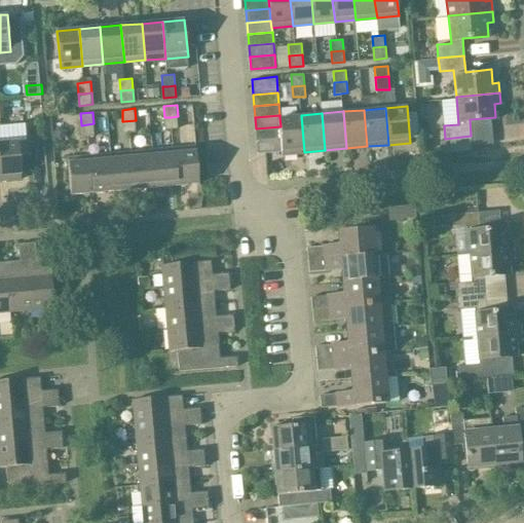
[(301,115),(279,117),(281,126),(282,138),(282,150),(283,154),(304,152),(301,115)]
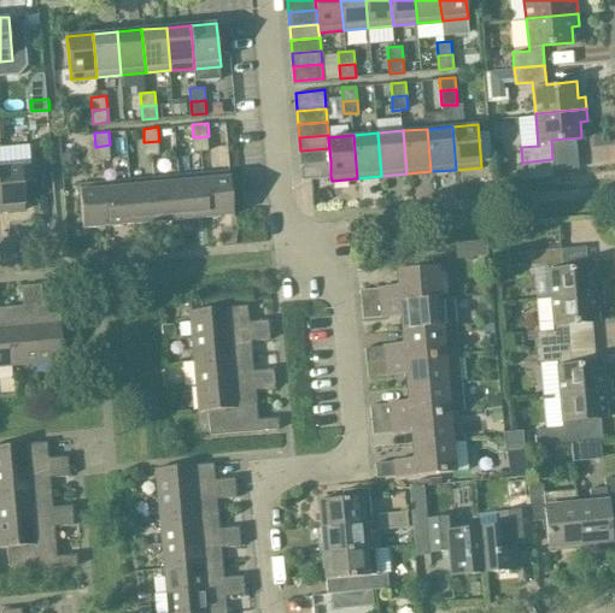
[(209,136),(200,137),(193,137),(194,151),(210,149),(209,136)]
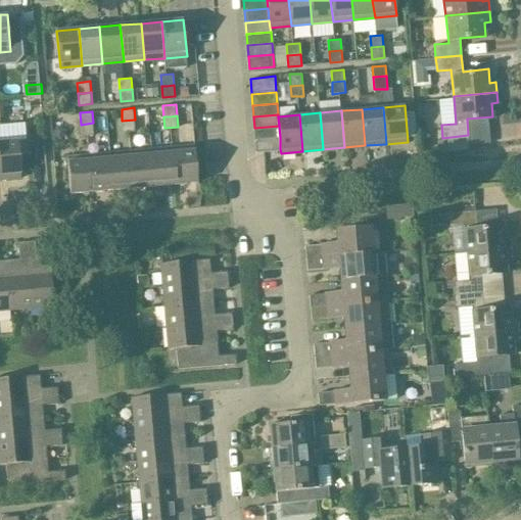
[(136,131),(135,120),(122,121),(123,132),(136,131)]
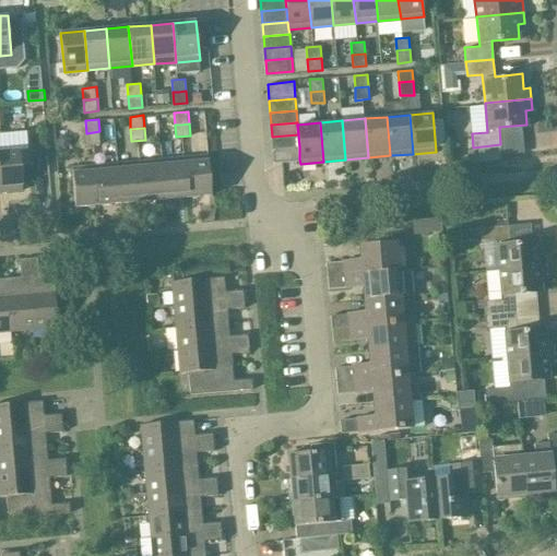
[(87,145),(101,143),(99,131),(86,133),(87,145)]
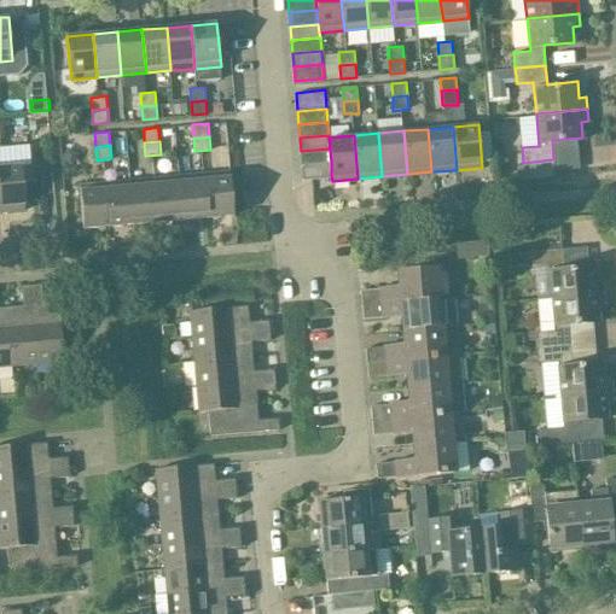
[(330,148),(301,151),(302,164),(331,162),(330,148)]
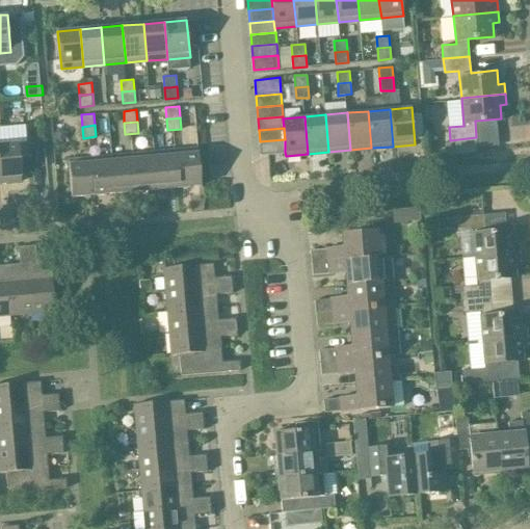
[(285,139),(260,141),(261,154),(285,152),(285,139)]
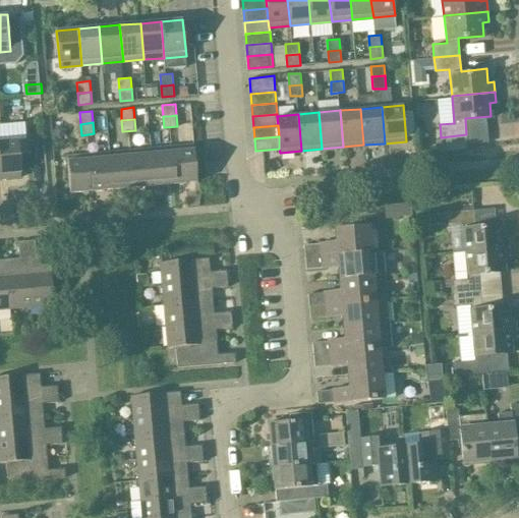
[(18,140),(0,141),(0,178),(21,177),(18,140)]
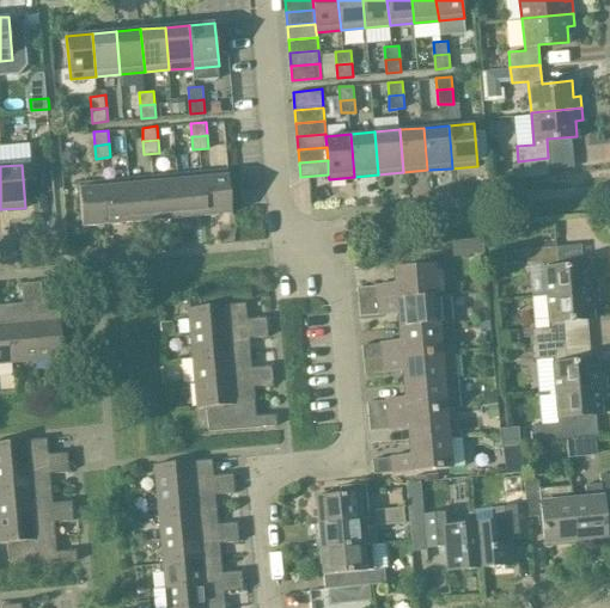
[(232,213),(229,170),(202,172),(206,215),(232,213)]
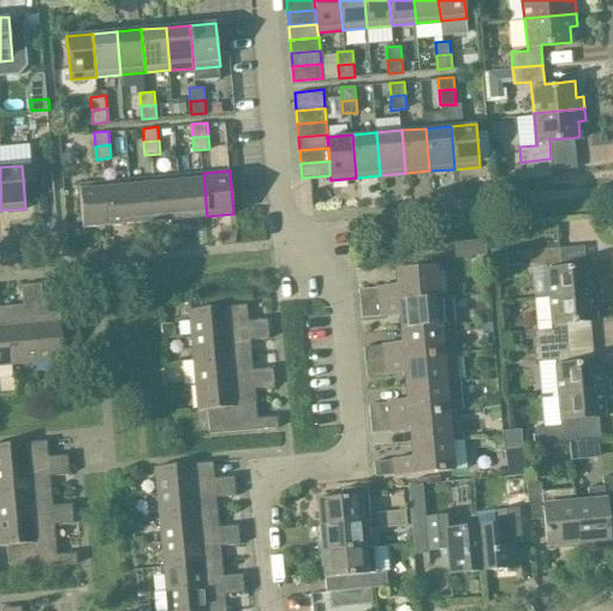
[(179,175),(183,219),(207,216),(203,173),(179,175)]
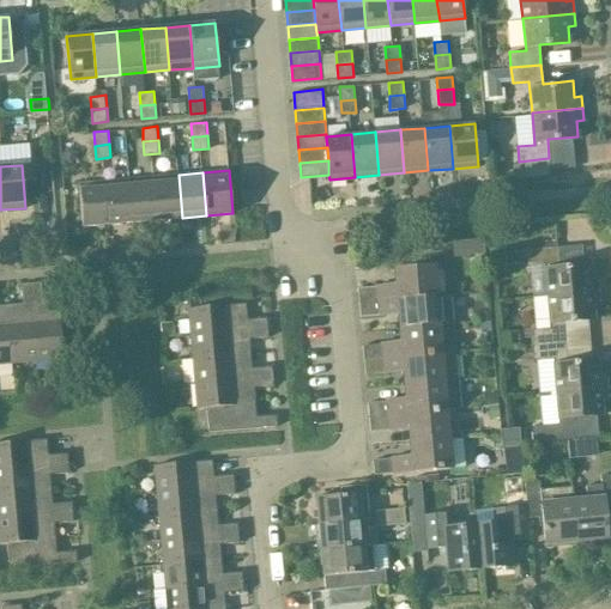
[(153,176),(157,220),(182,218),(179,175),(153,176)]
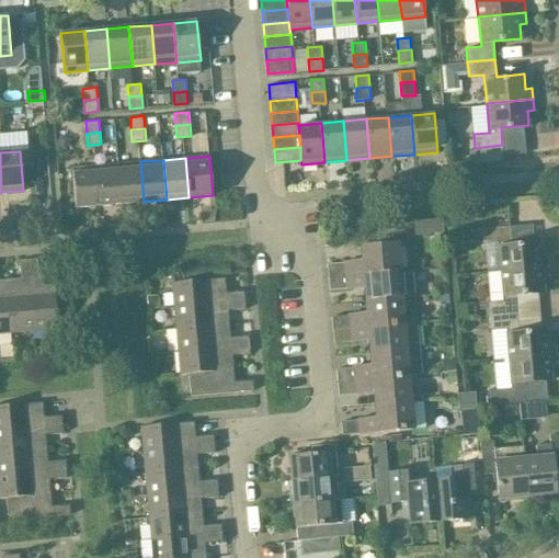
[(118,163),(122,203),(144,202),(140,161),(118,163)]
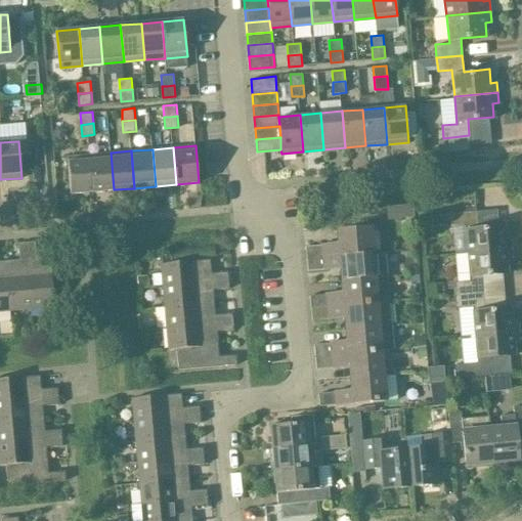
[(89,155),(92,191),(114,189),(111,153),(89,155)]
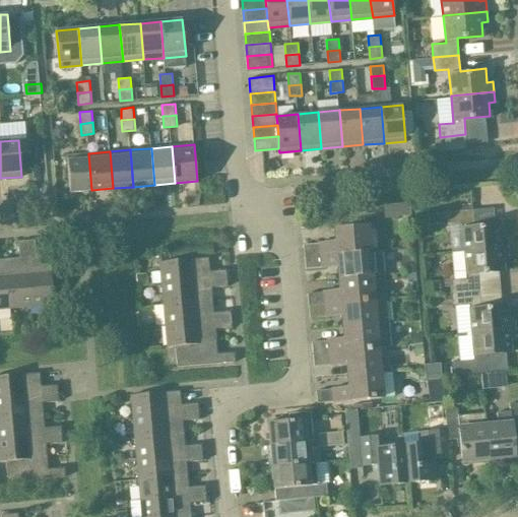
[(67,155),(70,192),(91,190),(88,153),(67,155)]
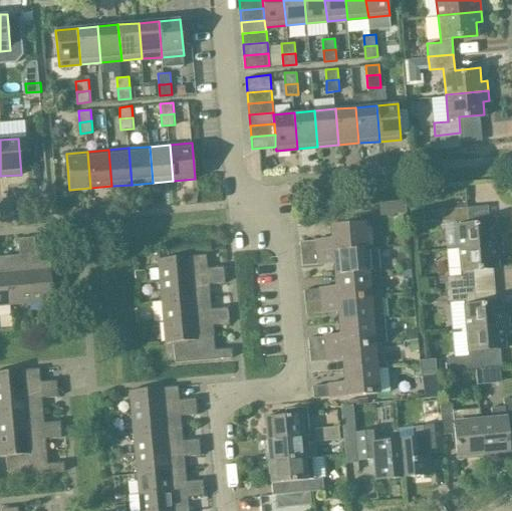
[(454,223),(457,247),(502,242),(501,233),(496,233),(494,219),(470,221),(468,207),(441,209),(442,222),(456,221),(456,223),(454,223)]
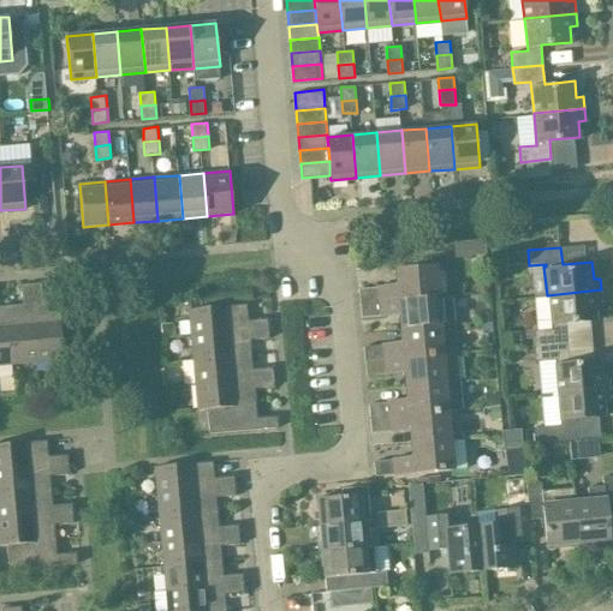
[(397,285),(359,288),(361,303),(436,295),(434,267),(396,270),(397,285)]
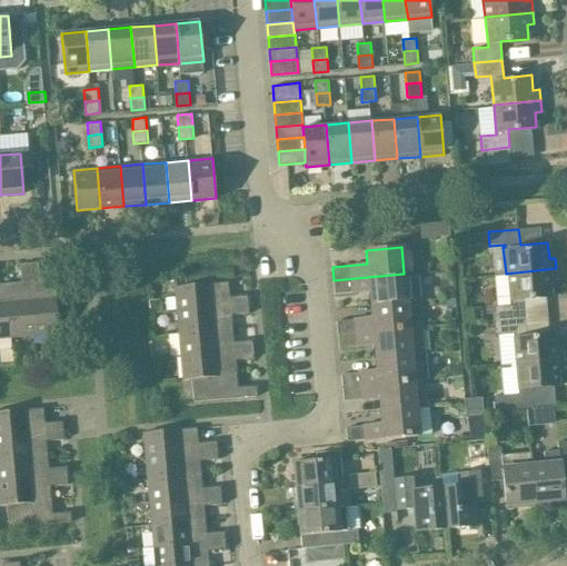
[(453,261),(440,261),(440,271),(454,270),(453,261)]
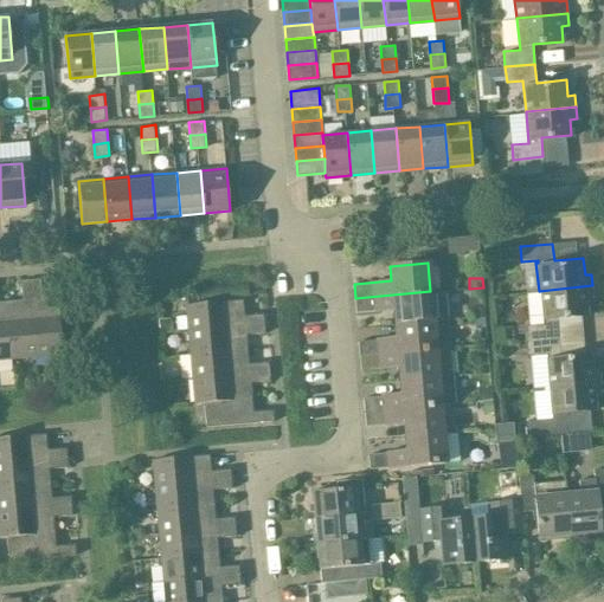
[(8,302),(14,358),(38,357),(32,280),(21,282),(23,301),(8,302)]
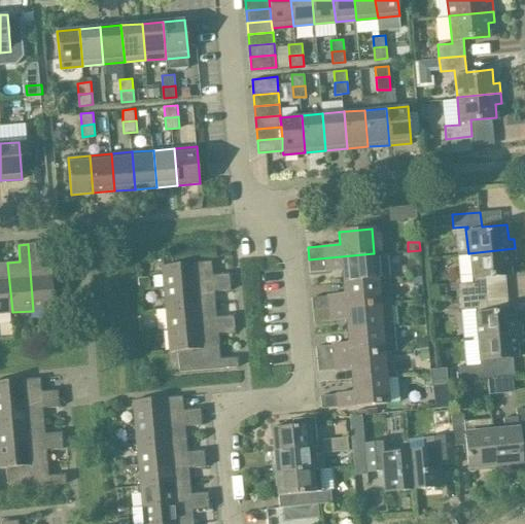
[(36,244),(28,244),(33,311),(55,309),(50,259),(37,260),(36,244)]
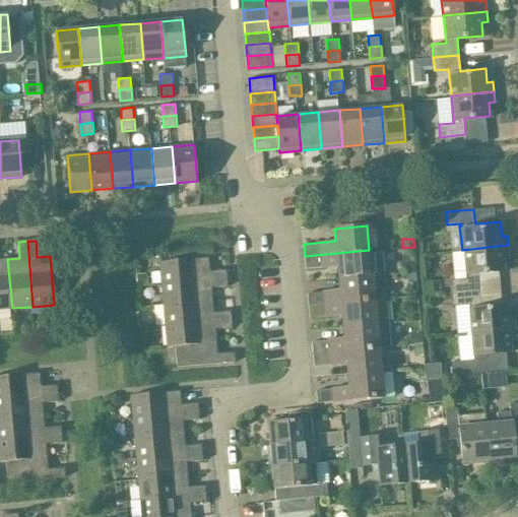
[(452,279),(454,293),(480,289),(479,274),(505,271),(504,258),(509,258),(508,245),(462,250),(464,276),(466,276),(466,278),(452,279)]
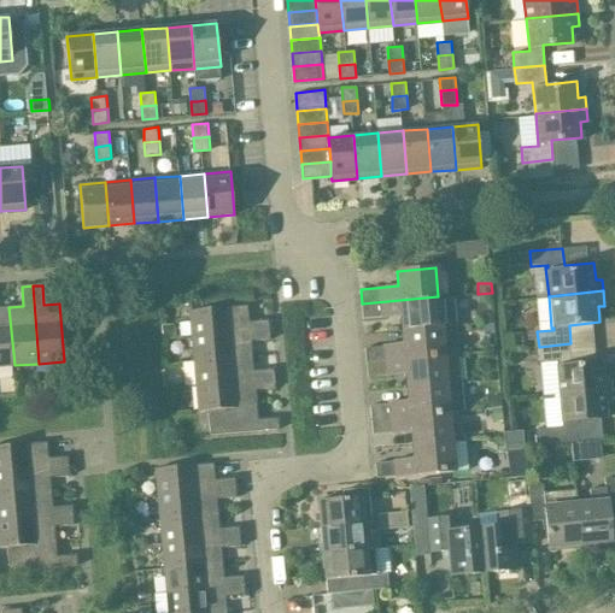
[(400,314),(402,329),(440,325),(455,324),(452,295),(438,296),(362,304),(363,318),(400,314)]
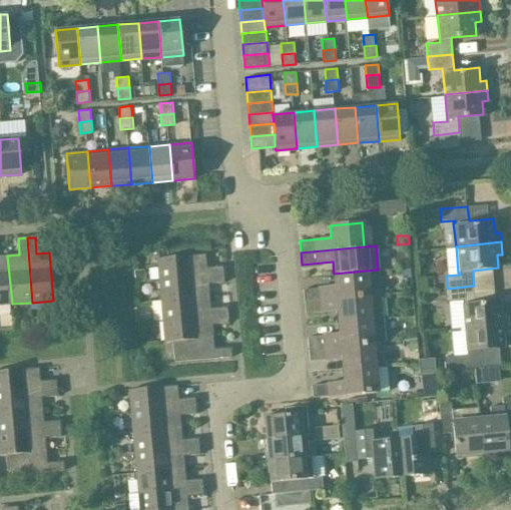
[(158,258),(160,280),(224,274),(223,266),(206,267),(205,253),(158,258)]
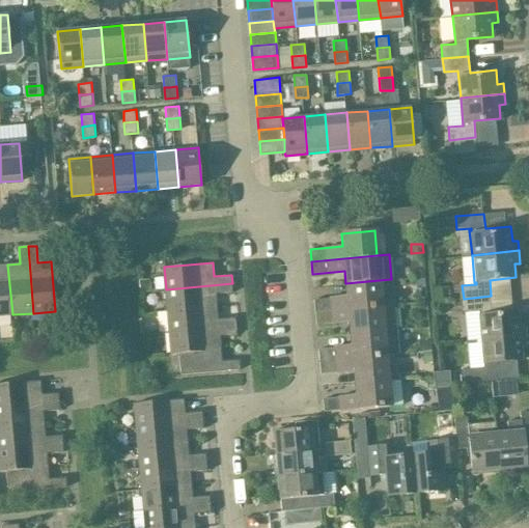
[(0,315),(12,314),(7,265),(0,265),(0,315)]
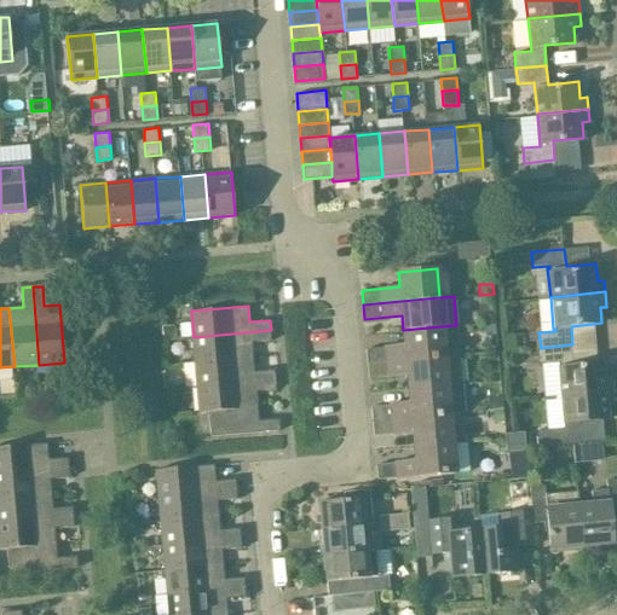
[(405,344),(367,348),(368,364),(445,357),(445,355),(442,326),(403,330),(405,344)]
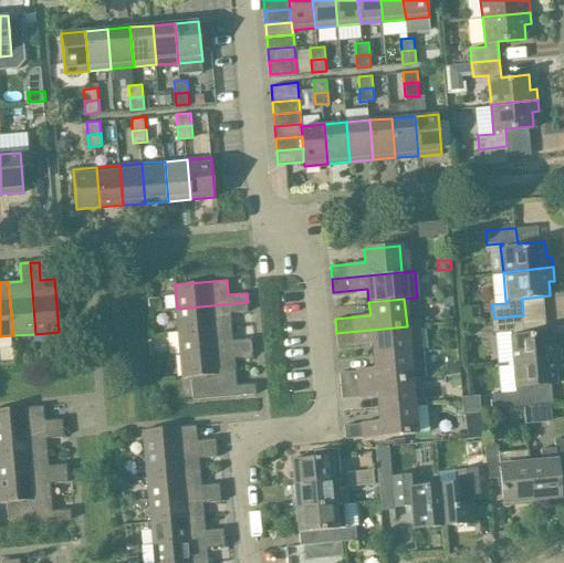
[(177,309),(178,331),(231,326),(230,313),(249,311),(248,302),(177,309)]
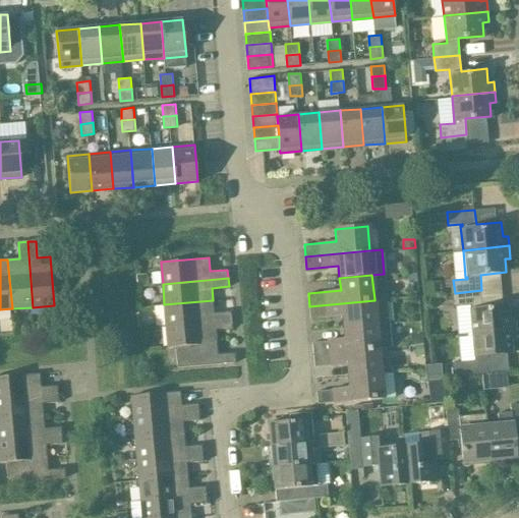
[(483,306),(481,290),(455,293),(456,305),(469,304),(471,332),(516,328),(515,318),(509,318),(508,303),(483,306)]
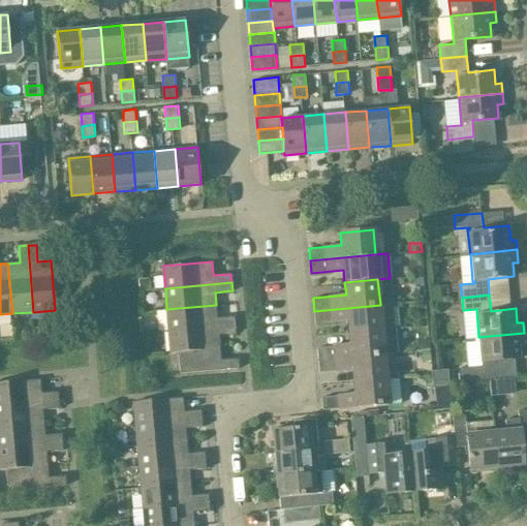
[(315,322),(348,319),(349,332),(397,328),(395,303),(380,304),(380,305),(314,311),(315,322)]
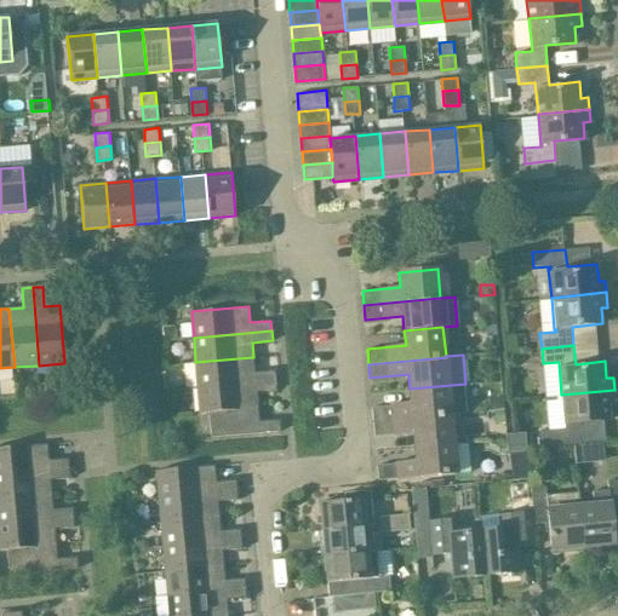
[(274,370),(255,372),(253,357),(195,362),(198,387),(275,380),(274,370)]
